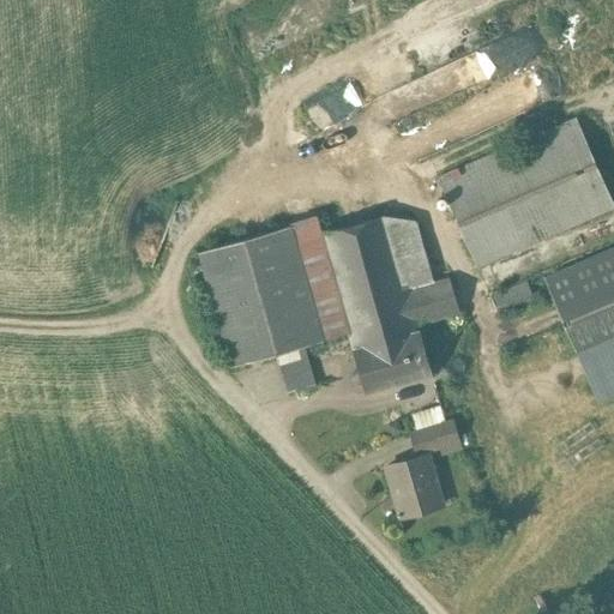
[(613,204),(577,118),(438,178),(477,268),(613,208),(613,204)]
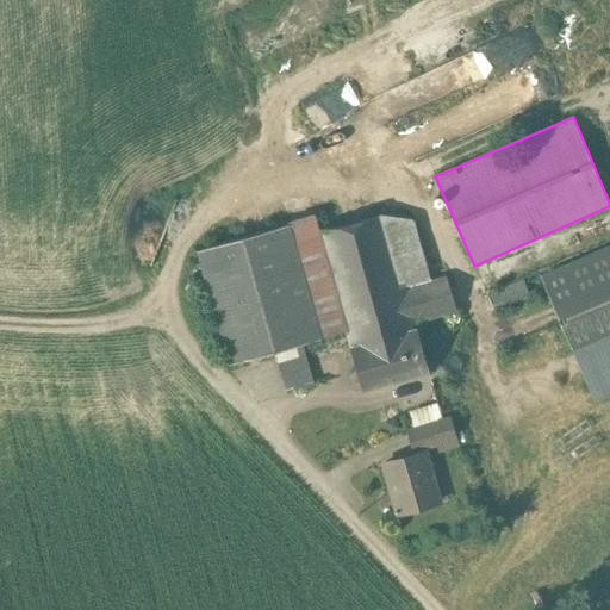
[(384,215),(319,232),(347,331),(352,348),(417,329),(415,323),(456,311),(447,277),(430,281),(405,288),(396,256),(422,249),(414,221),(385,216),(384,215)]
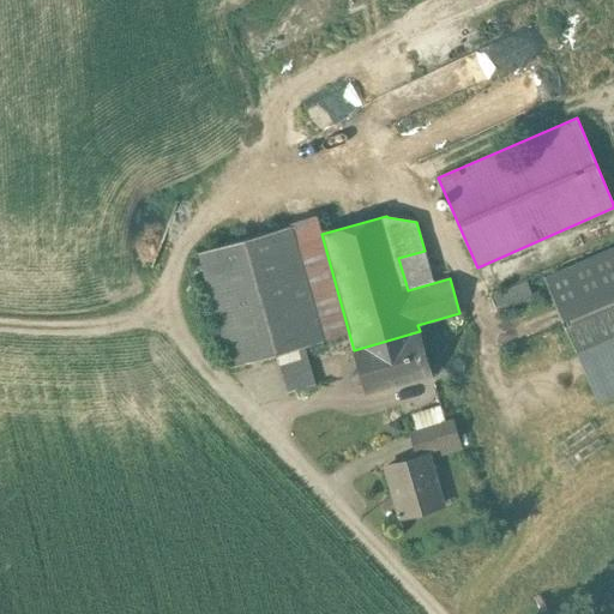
[(321,234),(317,218),(290,226),(324,341),(349,333),(321,234)]
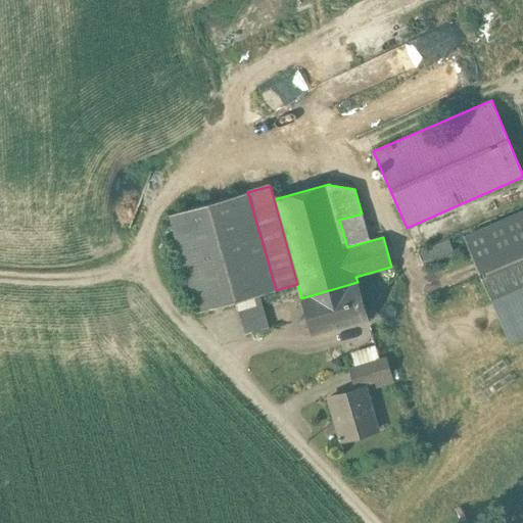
[(247,192),(170,215),(197,313),(235,301),(259,295),(276,290),(247,192)]
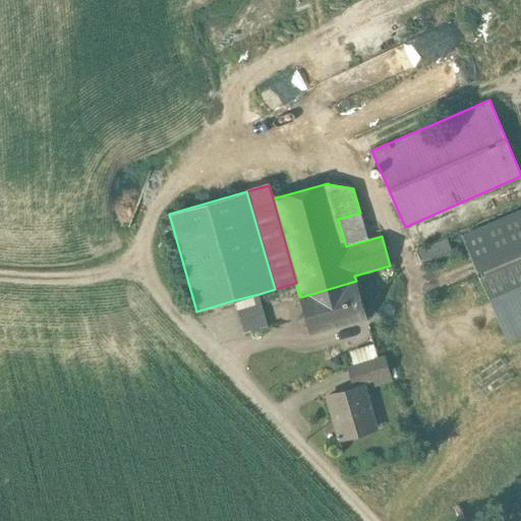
[(520,211),(465,235),(490,295),(520,282),(520,211)]
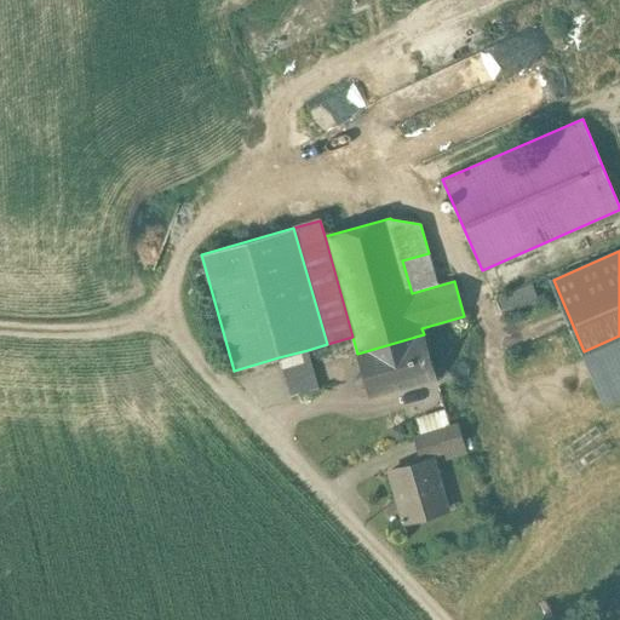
[(429,253),(402,260),(412,293),(437,286),(429,253)]
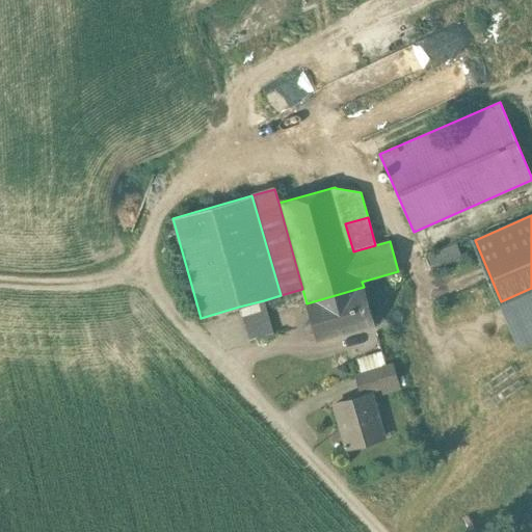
[(457,244),(419,261),(425,276),(463,260),(457,244)]
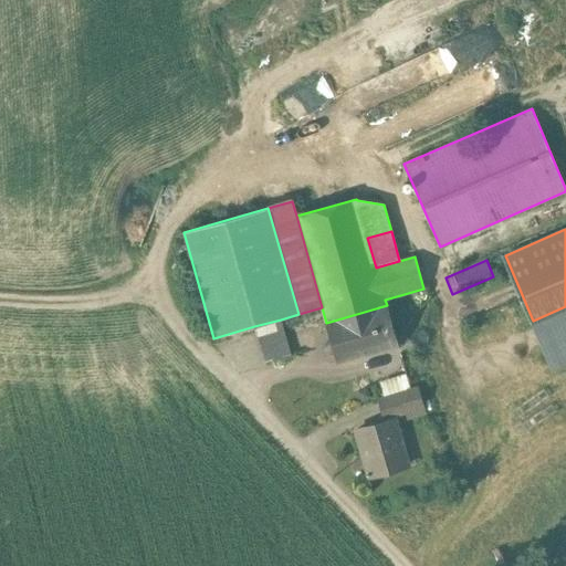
[(387,305),(326,323),(337,363),(398,345),(387,305)]
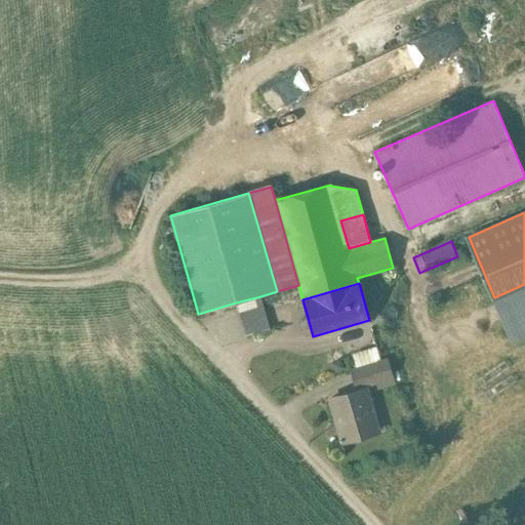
[(524,284),(494,297),(514,344),(524,338),(524,284)]
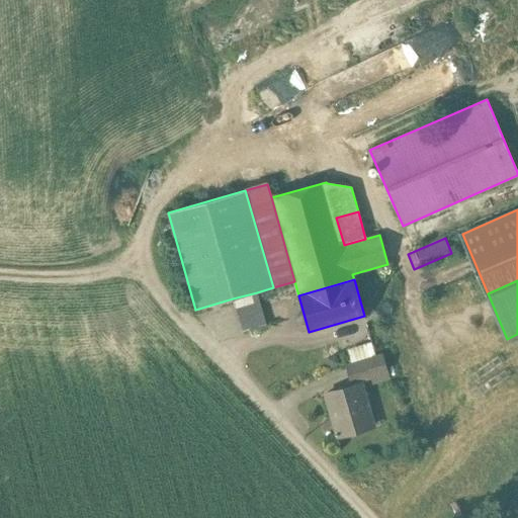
[(257,292),(233,298),(242,332),(266,325),(257,292)]
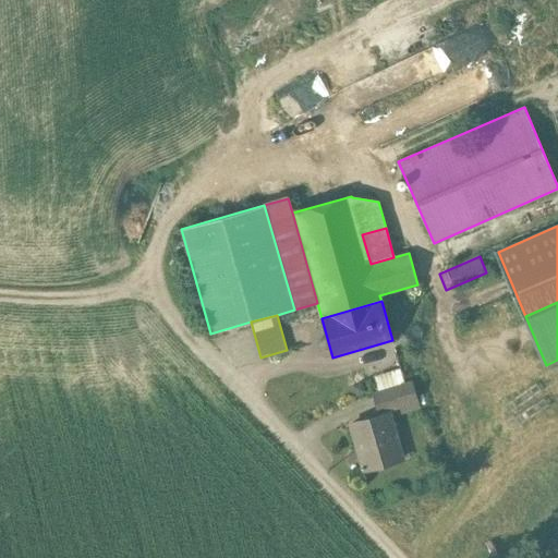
[(374,377),(378,393),(403,386),(398,371),(374,377)]
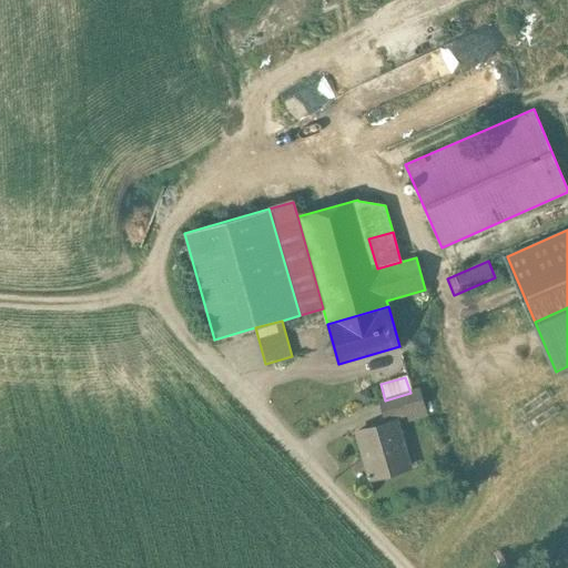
[(385,418),(408,413),(409,418),(425,414),(418,391),(411,393),(385,401),(381,402),(385,418)]
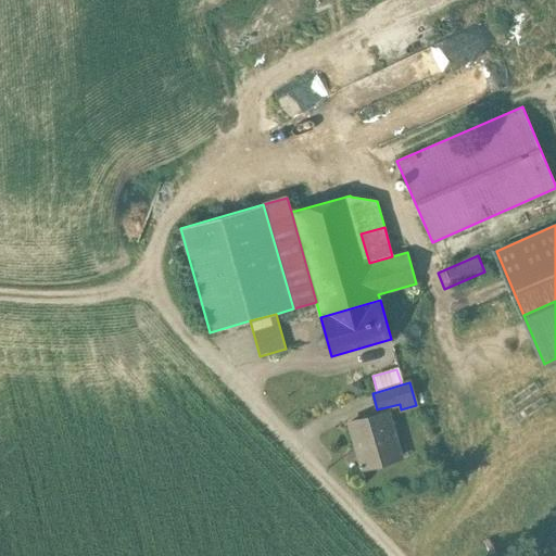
[(387,412),(350,422),(362,464),(359,465),(361,467),(363,467),(363,468),(401,457),(387,412)]
